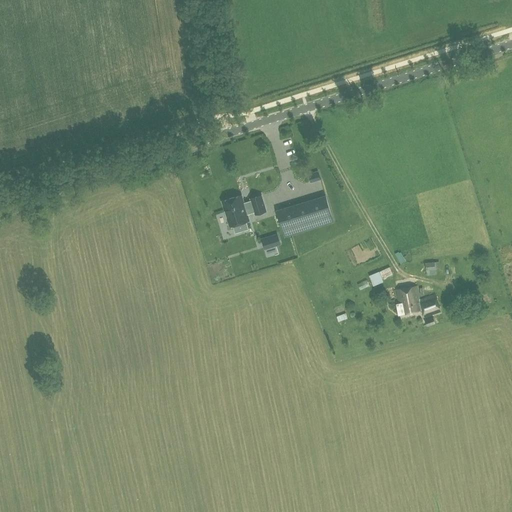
[(311,182),(321,179),(318,171),(308,174),(311,182)]
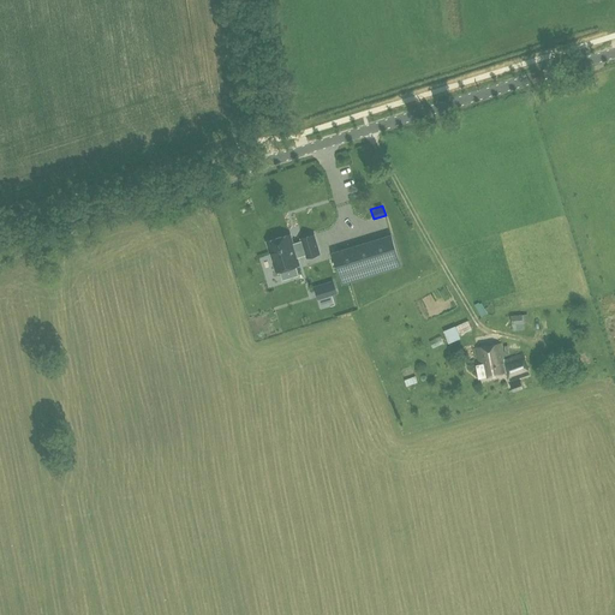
[(291,210),(281,215),(287,230),(297,226),(291,210)]
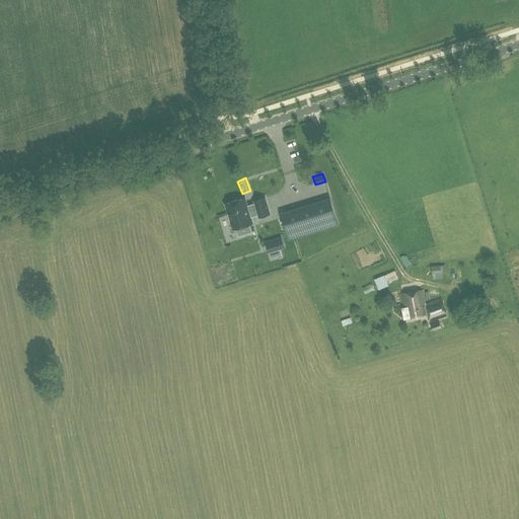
[(289,212),(286,203),(274,206),(276,215),(289,212)]
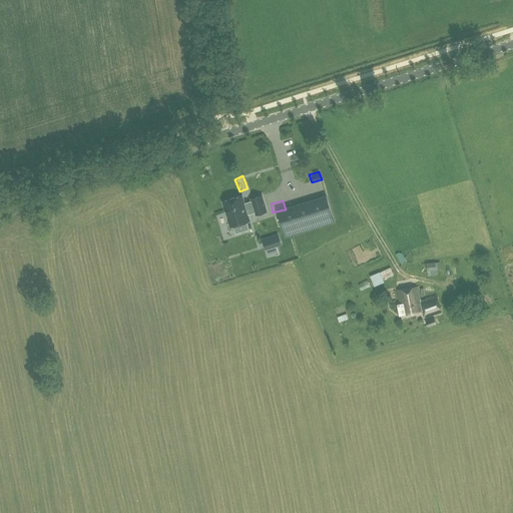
[(241,203),(223,209),(231,234),(249,228),(247,222),(255,220),(257,221),(267,218),(262,203),(251,206),(252,208),(245,210),(243,211),(241,203)]
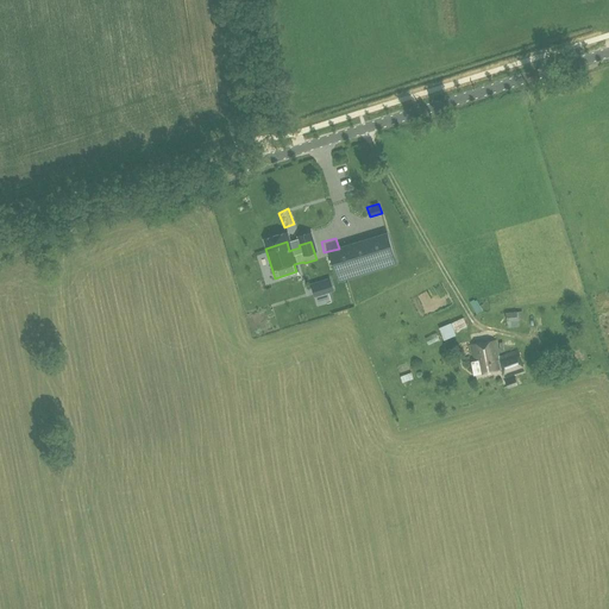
[(393,244),(336,263),(345,292),(402,272),(393,244)]
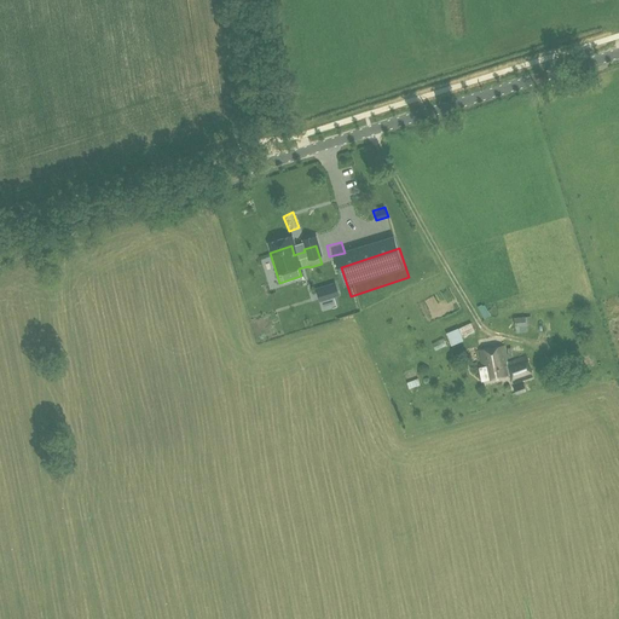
[(351,262),(358,260),(353,250),(347,252),(351,262)]
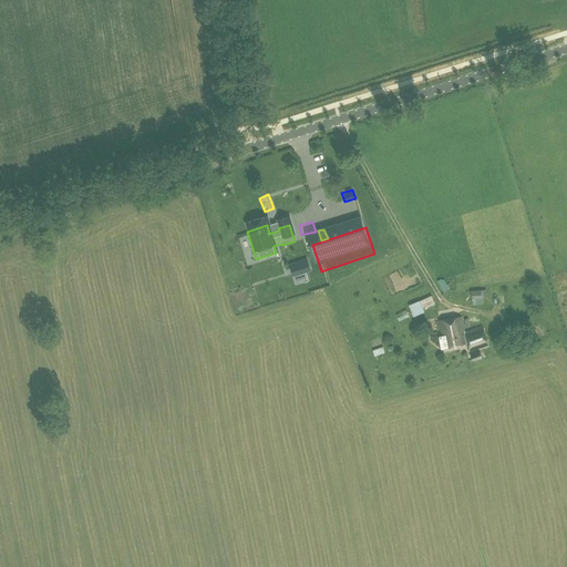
[(471,290),(472,299),(483,298),(482,289),(471,290)]
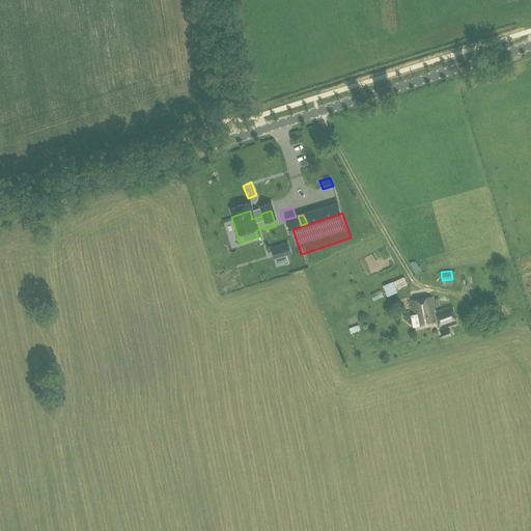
[(394,281),(397,288),(408,284),(404,276),(394,281)]
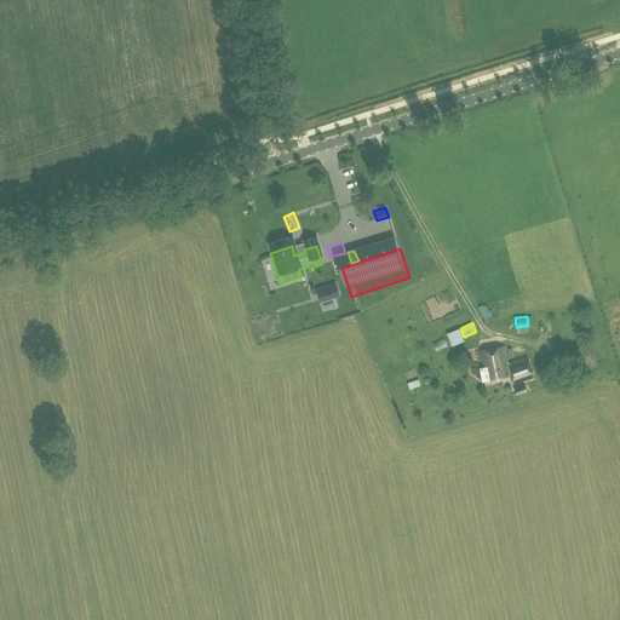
[(510,374),(512,384),(534,377),(527,357),(509,363),(505,346),(481,351),(483,366),(480,367),(483,380),(510,374)]
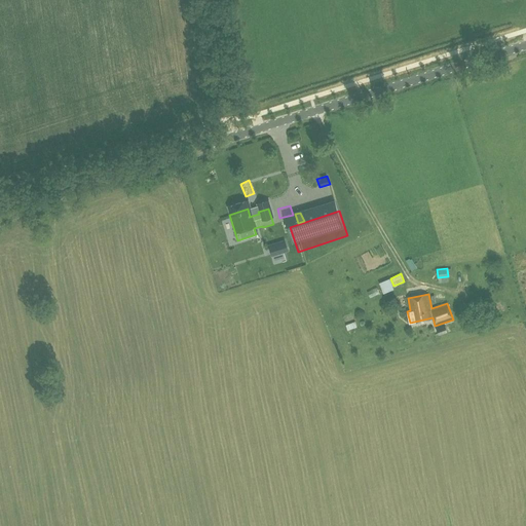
[(482,299),(467,304),(471,313),(476,312),(477,317),(487,314),(482,299)]
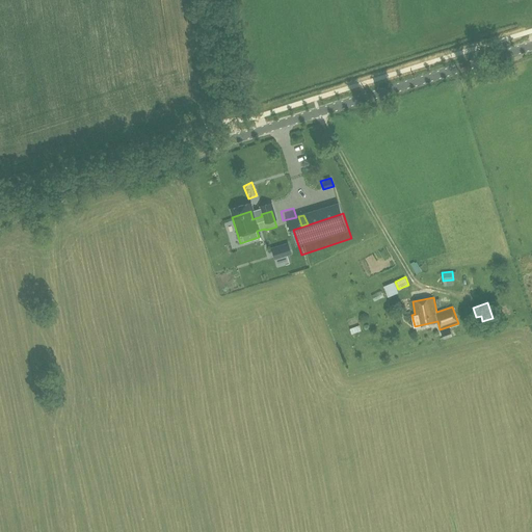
[(349,328),(352,338),(360,336),(357,331),(361,330),(360,325),(349,328)]
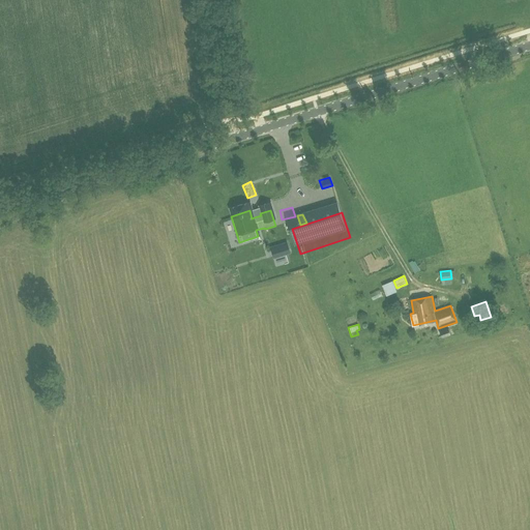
[(440,331),(442,337),(450,334),(448,328),(440,331)]
